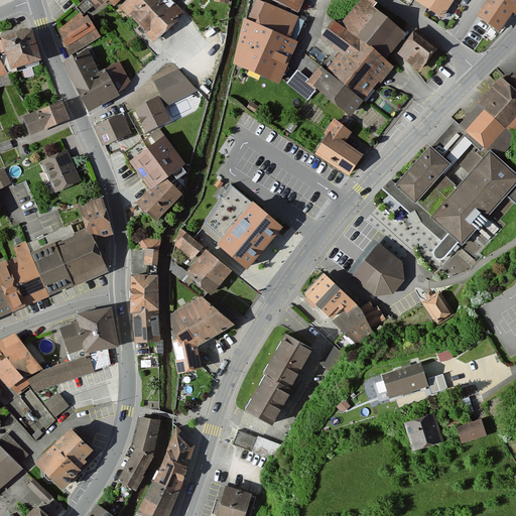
[(89,0),(97,9),(106,0),(107,0),(115,8),(120,6),(127,0),(89,0)]
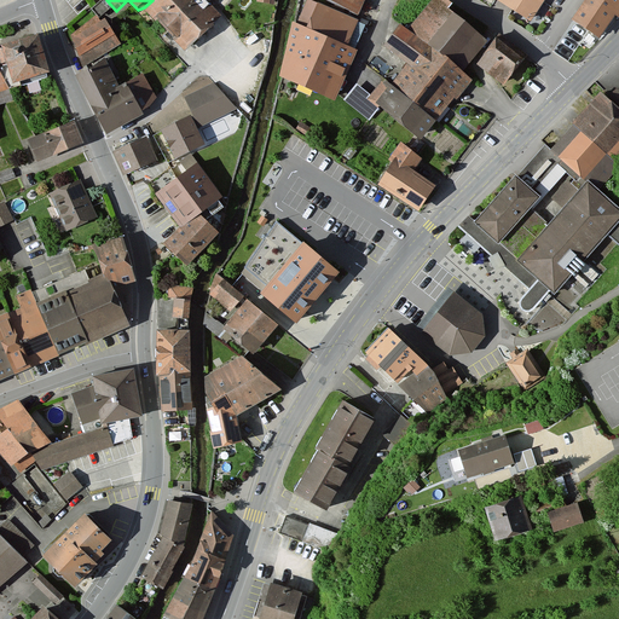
[(152,0),(144,7),(186,55),(229,16),(215,0),(152,0)]
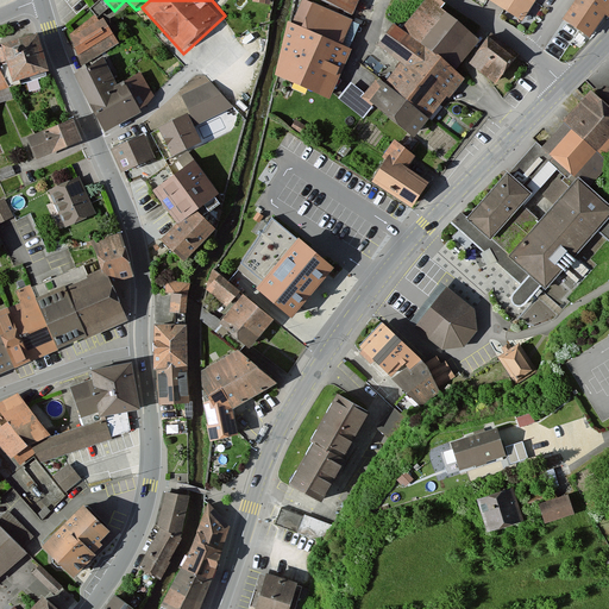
[(320,0),(356,17),(362,0),(320,0)]
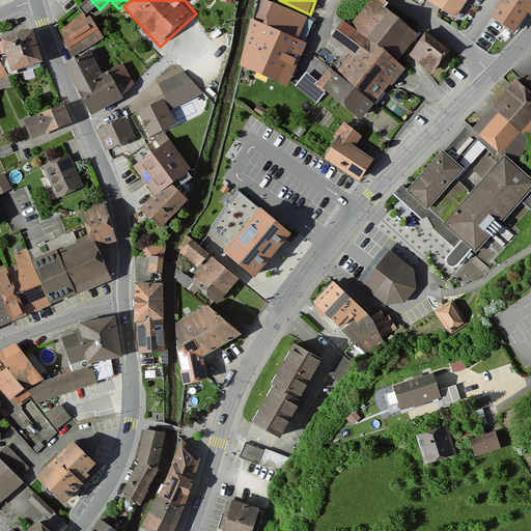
[(469,1),(467,0),(427,0),(456,20),(469,1)]
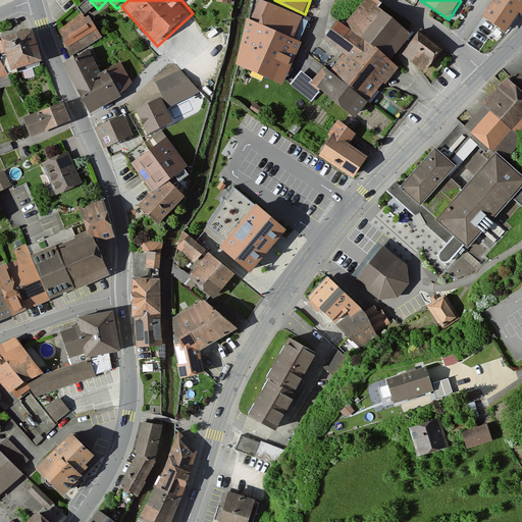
[(521,0),(494,0),(483,17),(505,32),(519,12),(521,14),(521,0)]
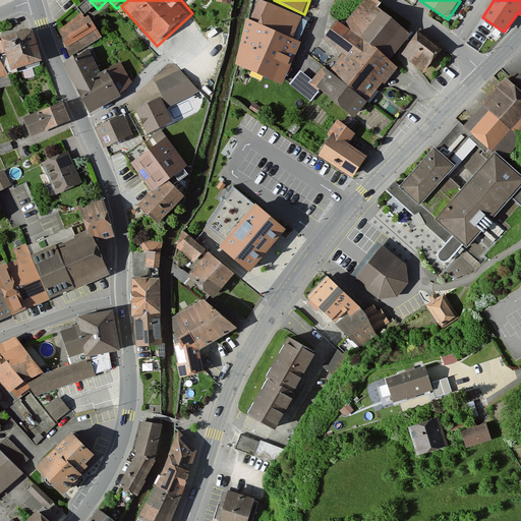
[(263,1),(252,22),(292,40),(301,19),(263,1)]
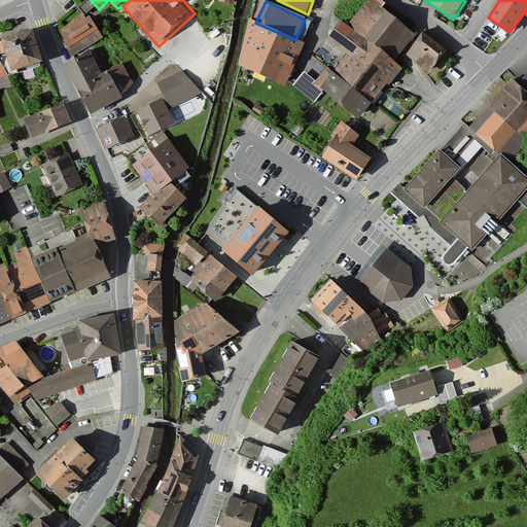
[(416,36),(372,1),(350,27),(395,63),(416,36)]
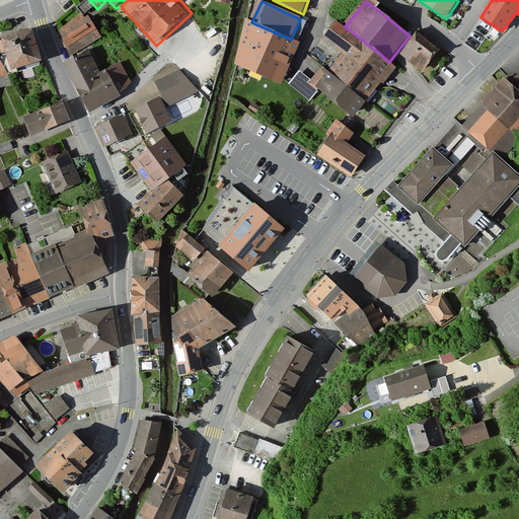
[(88,15),(58,32),(71,55),(101,38),(88,15)]
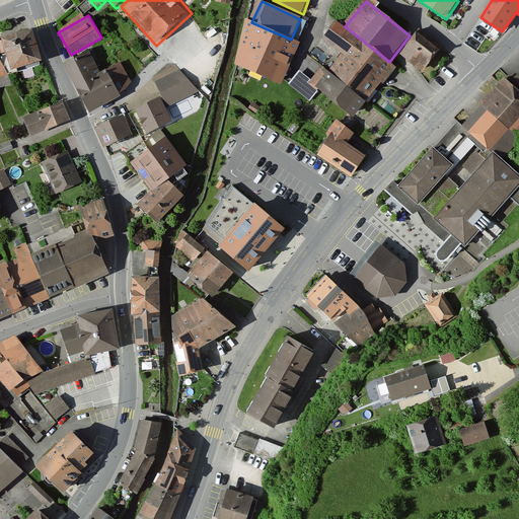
[(251,22),(246,19),(234,66),(284,87),(300,44),(291,40),(251,22)]
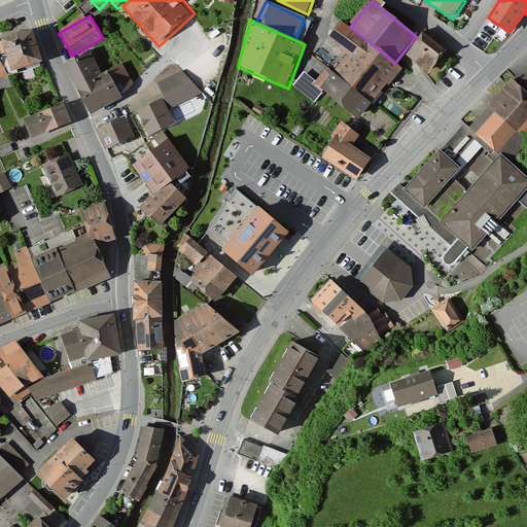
[(395,63),(350,27),(343,22),(328,39),(348,54),(334,72),(375,105),(403,69),(395,63)]
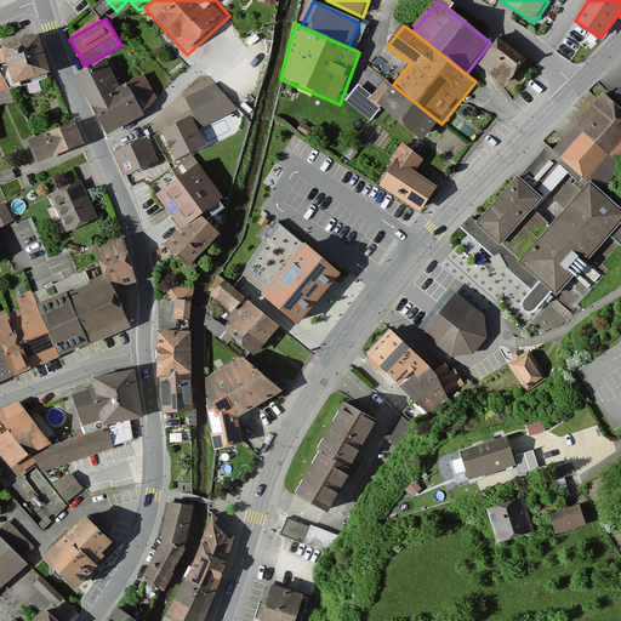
[(503,32),(478,61),(503,83),(529,55),(503,32)]
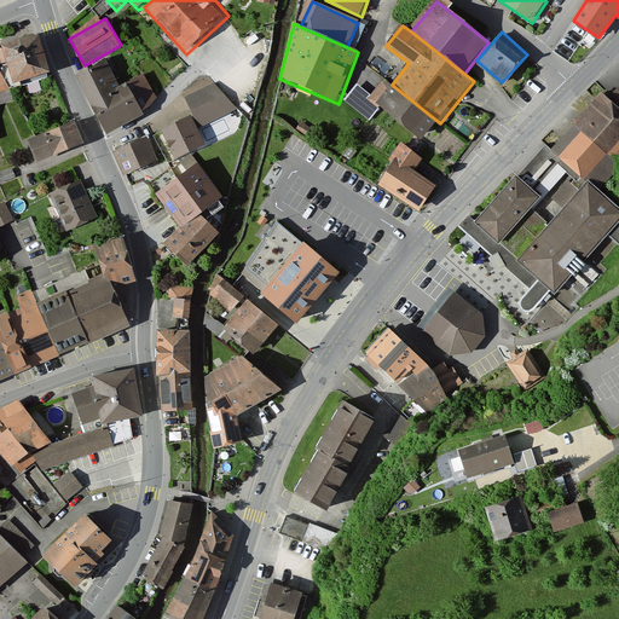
[(39,38),(4,47),(15,87),(50,77),(39,38)]
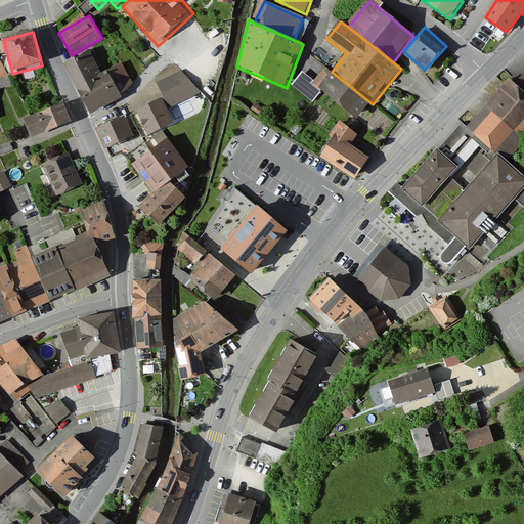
[(93,50),(67,61),(90,114),(121,97),(120,93),(133,83),(123,62),(104,72),(93,50)]
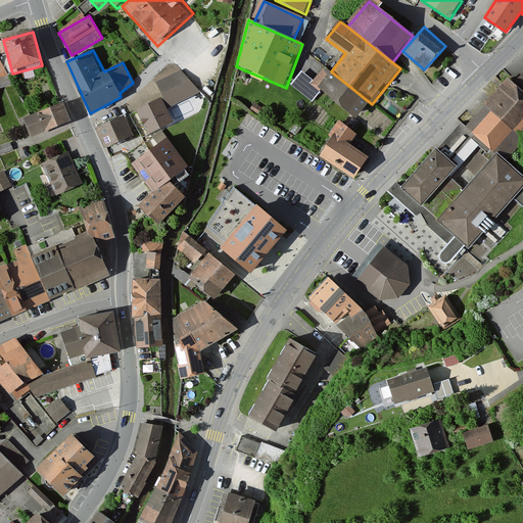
[(372,104),(331,72),(326,68),(314,84),(360,120),(372,104)]
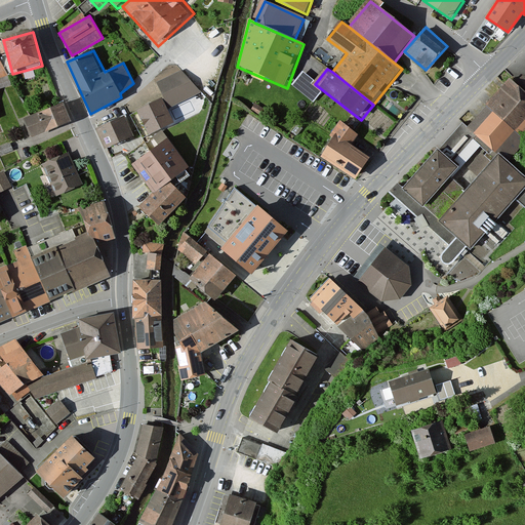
[(183,72),(157,84),(164,99),(137,113),(150,136),(174,125),(167,111),(202,93),(183,72)]
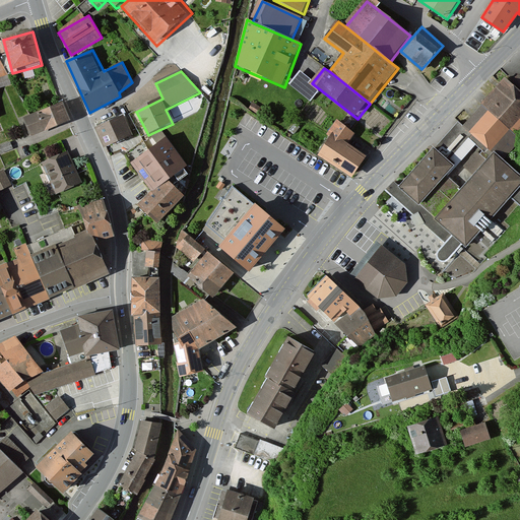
[(519,87),(506,75),(464,125),(500,154),(519,130),(519,87)]
